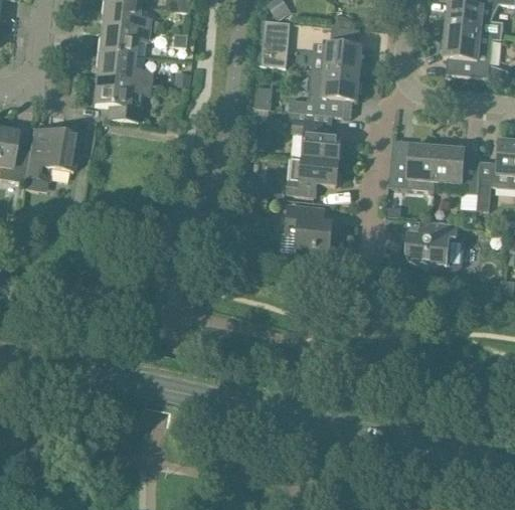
[(103,25),(147,30),(149,19),(136,17),(137,3),(105,0),(103,25)]
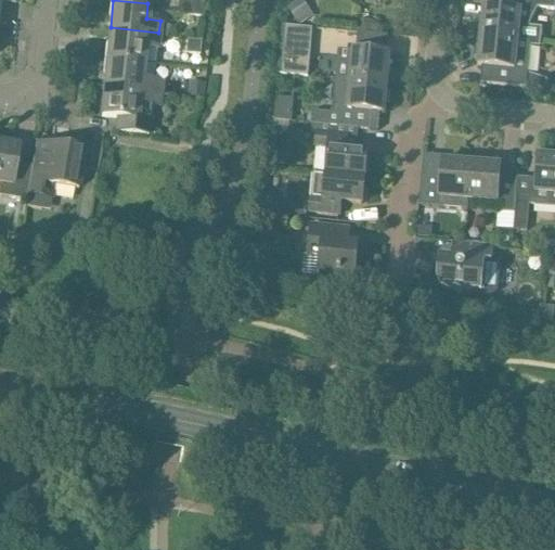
[(178,0),(177,11),(203,13),(204,0),(178,0)]
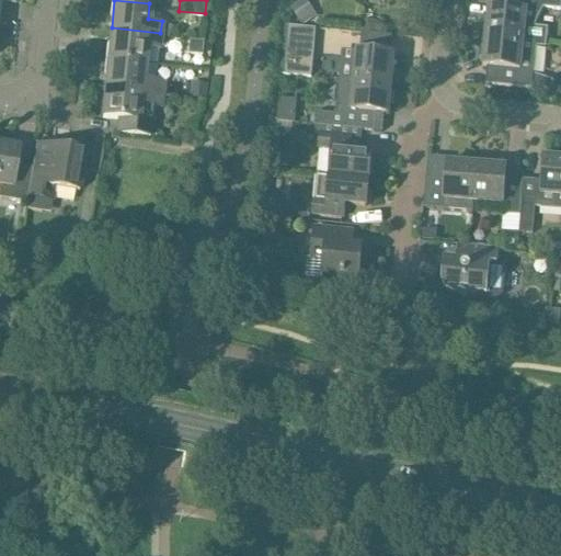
[(528,37),(528,36),(544,3),(560,4),(560,0),(500,0),(500,6),(489,4),(485,34),(528,37)]
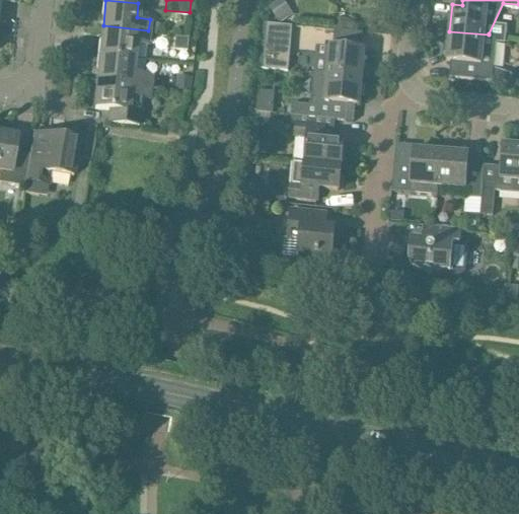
[(262,19),(258,65),(288,68),(292,22),(269,20),(267,20),(262,19)]
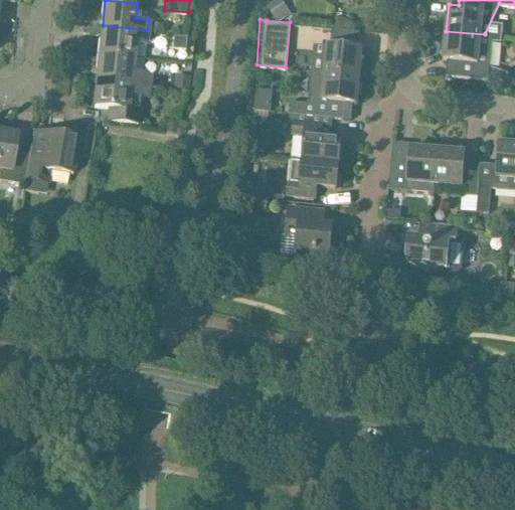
[(147,30),(103,25),(100,51),(132,55),(134,40),(146,41),(147,30)]
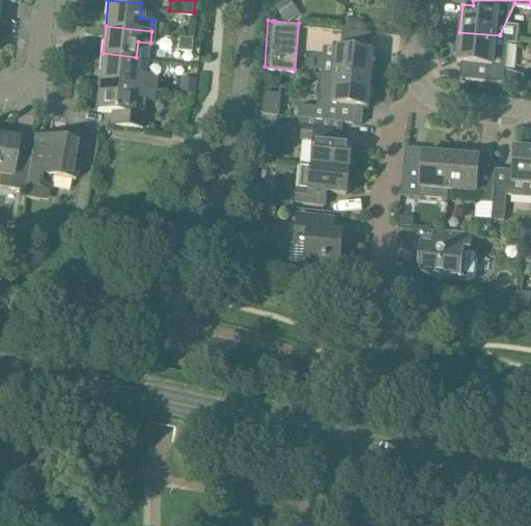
[(500,35),(459,32),(457,59),(468,61),(467,78),(503,81),(508,35),(500,34),(500,35)]
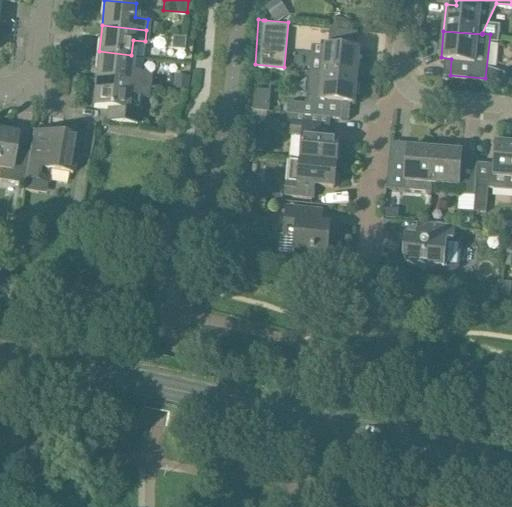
[(185,35),(173,33),(171,45),(184,47),(185,35)]
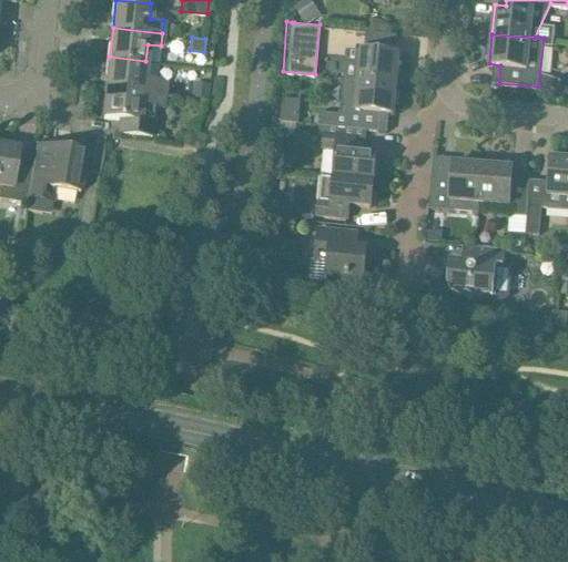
[(362,48),(358,79),(395,82),(398,52),(362,48)]
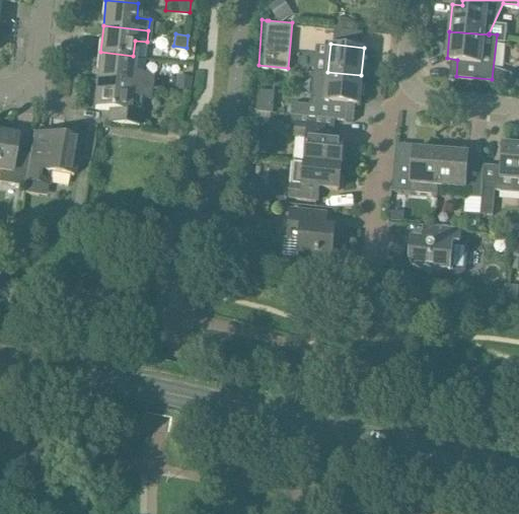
[(133,56),(100,52),(97,79),(150,84),(152,73),(132,71),(133,56)]
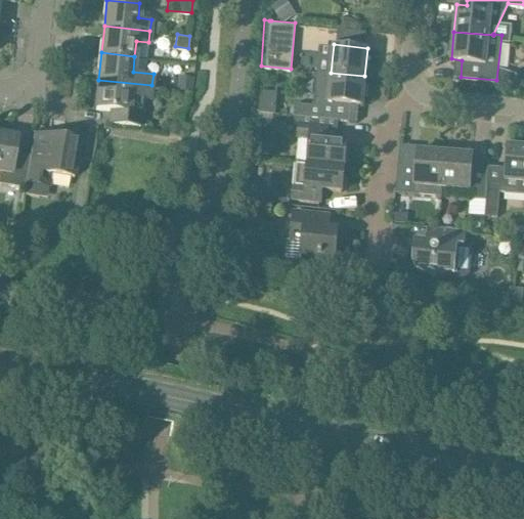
[(295,101),(294,113),(347,119),(348,102),(362,103),(364,76),(331,73),(316,71),(313,102),(295,101)]
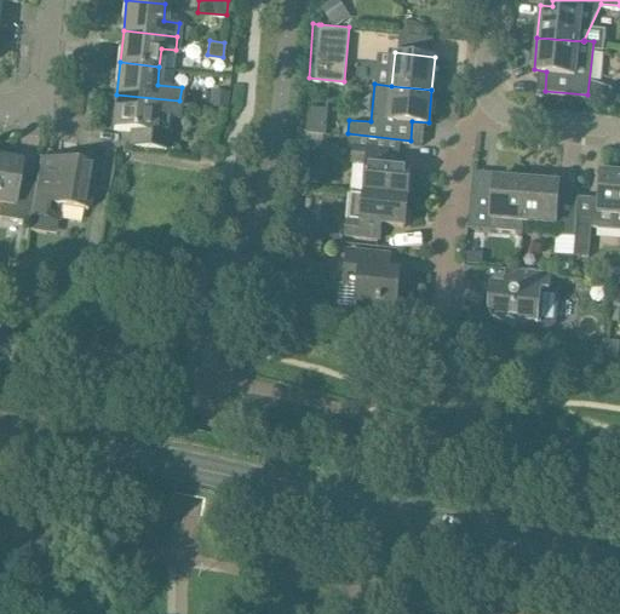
[(178,115),(179,101),(116,95),(113,127),(132,128),(131,144),(161,148),(168,149),(171,130),(167,130),(170,114),(178,115)]
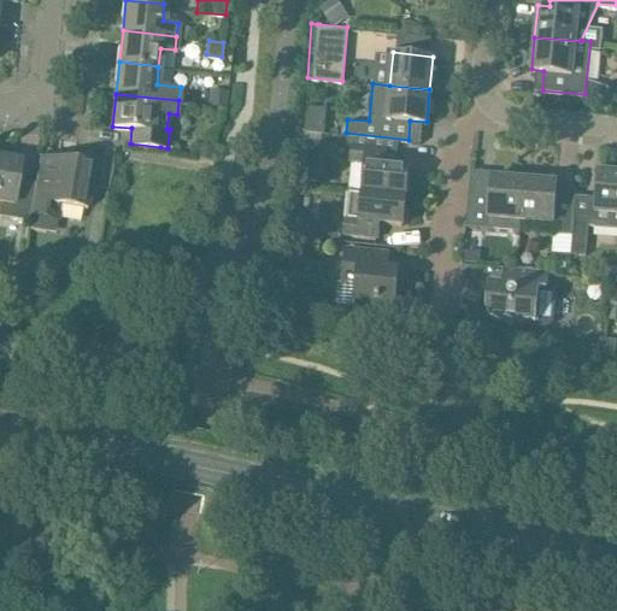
[(304,130),(303,148),(321,150),(322,131),(304,130)]
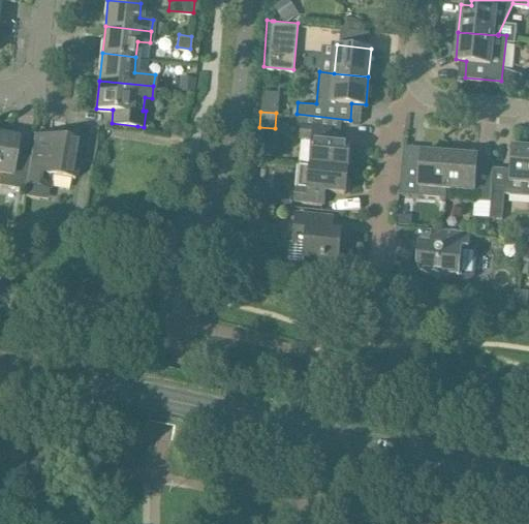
[(311,161),(347,165),(349,141),(330,139),(331,125),(302,122),(300,135),(313,137),(311,161)]
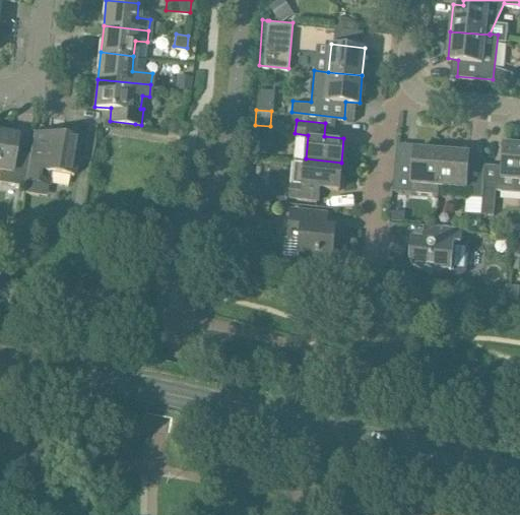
[(0,132),(0,181),(22,185),(27,152),(13,150),(16,135),(0,132)]
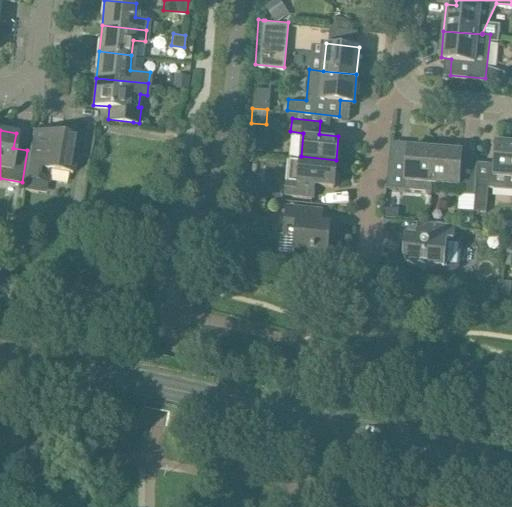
[(25,176),(23,188),(37,190),(39,178),(46,179),(48,168),(70,171),(76,138),(45,133),(43,144),(31,142),(25,176)]
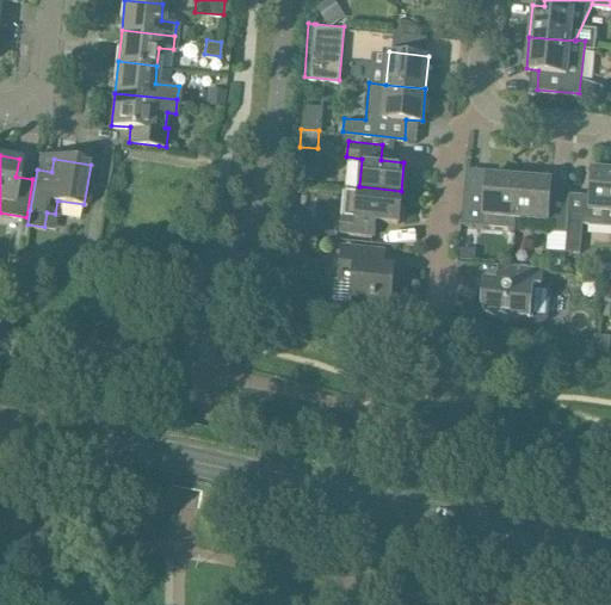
[(610,222),(610,167),(592,167),(590,193),(571,191),(567,230),(566,248),(580,249),(582,221),(610,222)]
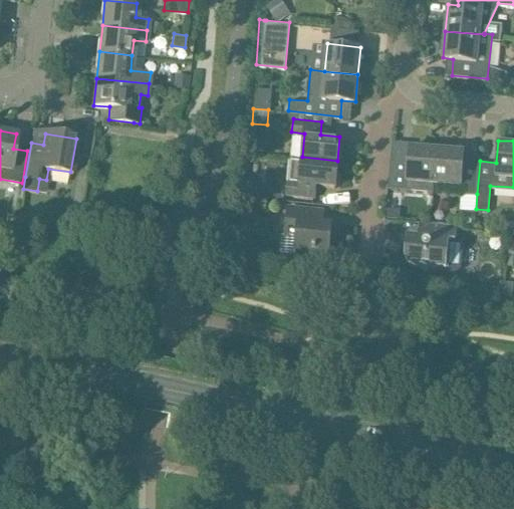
[(391,158),(388,187),(434,190),(434,181),(436,148),(410,146),(409,160),(391,158)]
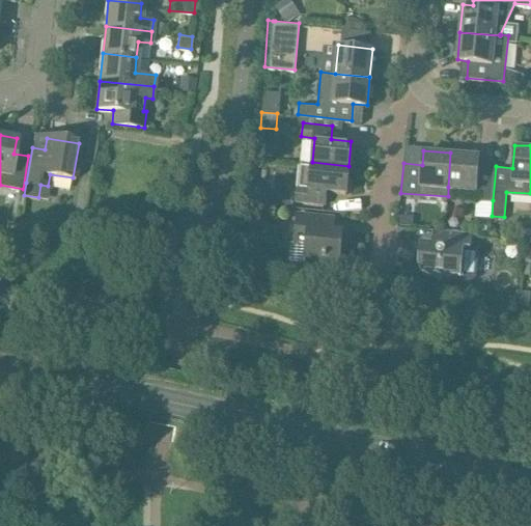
[(493,200),(496,166),(477,165),(478,155),(450,153),(448,187),(476,189),(480,193),(480,198),(493,200)]
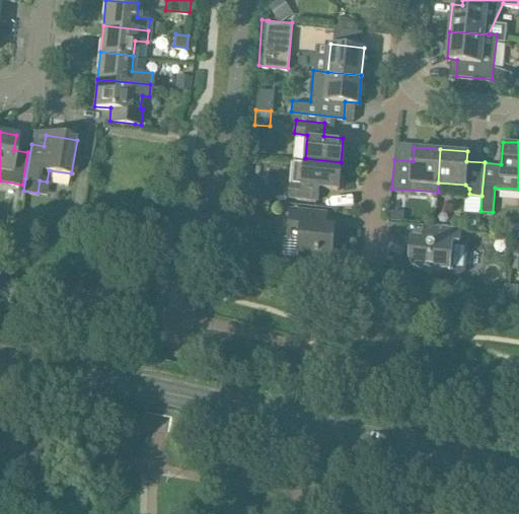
[(341,162),(305,158),(305,159),(294,158),(292,181),(290,180),(288,195),(316,198),(318,184),(339,186),(341,162)]
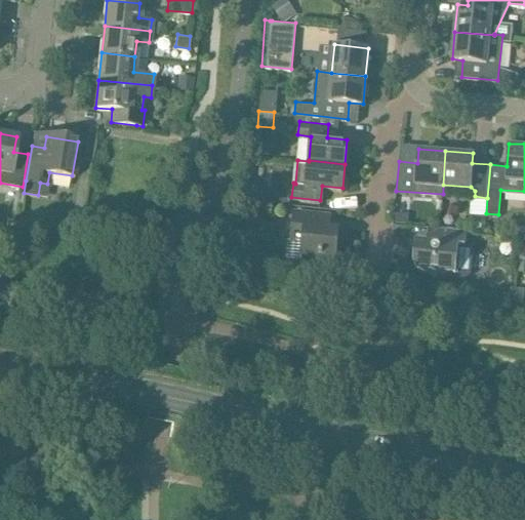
[(287,237),(286,253),(288,256),(303,257),(303,254),(335,257),(338,228),(328,227),(329,214),(293,210),(290,238),(287,237)]
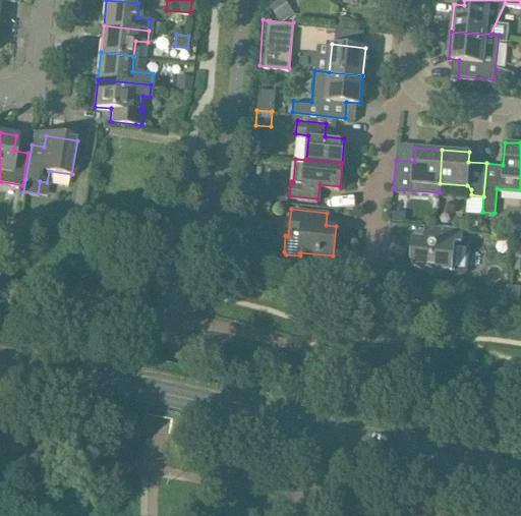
[(407,210),(393,209),(392,218),(406,220),(407,210)]
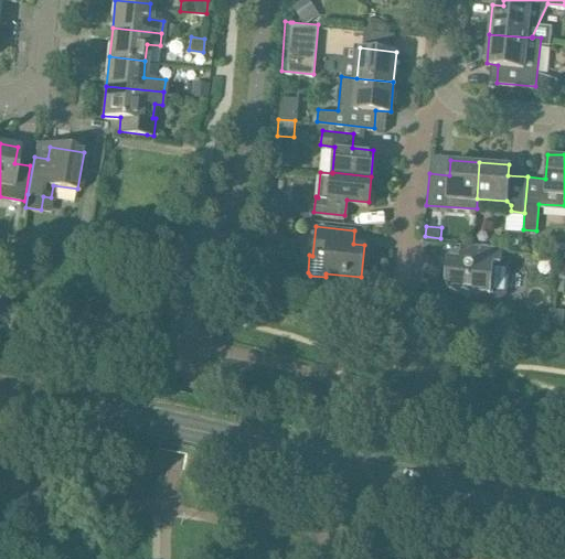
[(447,256),(445,281),(446,283),(449,288),(452,290),(481,293),(481,296),(497,297),(499,297),(500,297),(502,296),(503,296),(504,293),(505,292),(507,291),(507,289),(510,262),(500,261),(502,246),(461,242),(459,257),(447,256)]
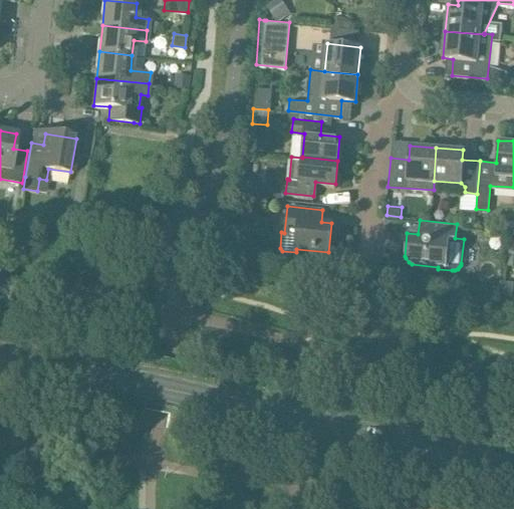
[(503,287),(503,292),(511,293),(512,289),(513,278),(504,277),(503,287)]
